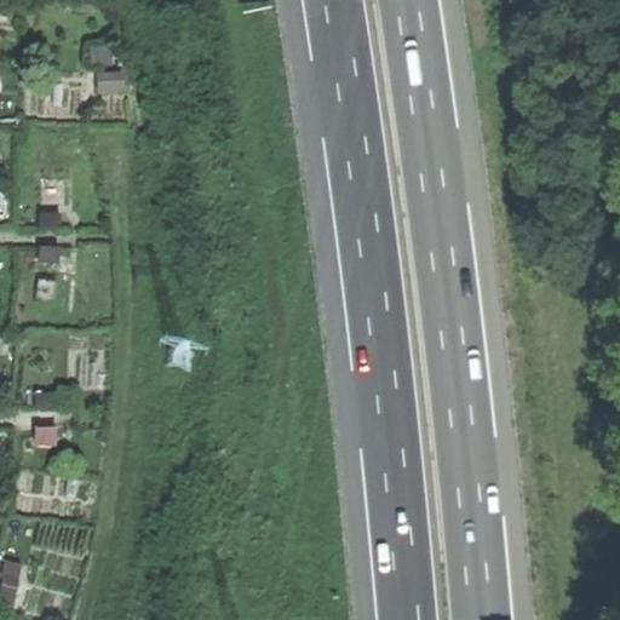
[(126,72),(98,73),(98,92),(127,91),(126,72)]
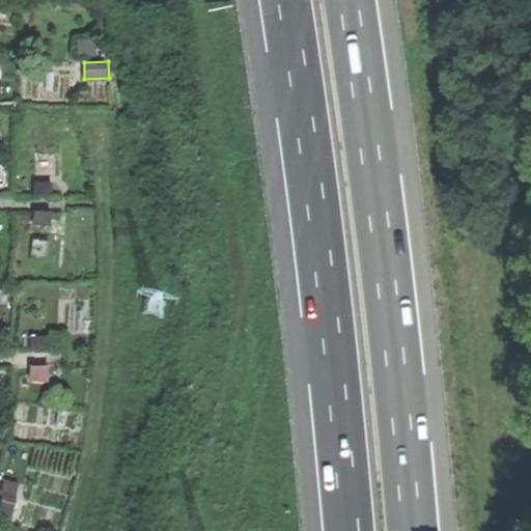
[(55,167),(35,166),(35,180),(54,180),(55,167)]
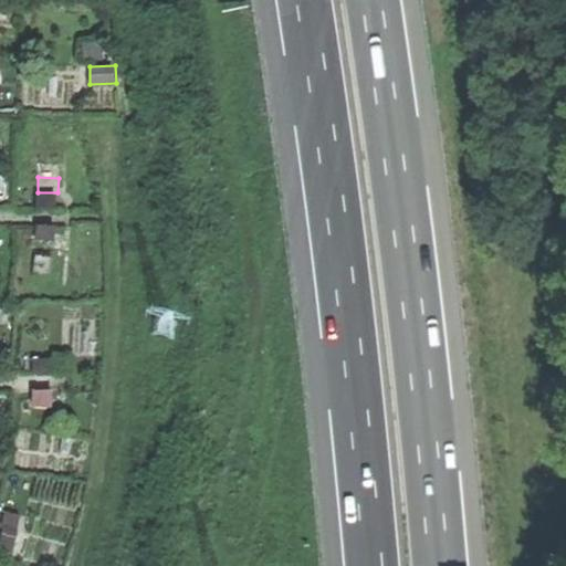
[(59,196),(38,196),(38,209),(59,209),(59,196)]
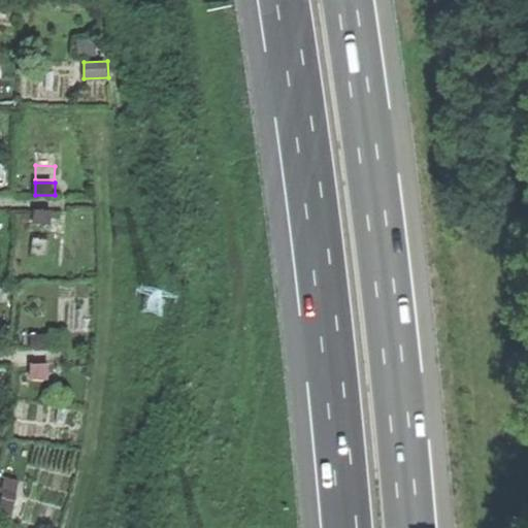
[(53,210),(35,210),(35,223),(52,223),(53,210)]
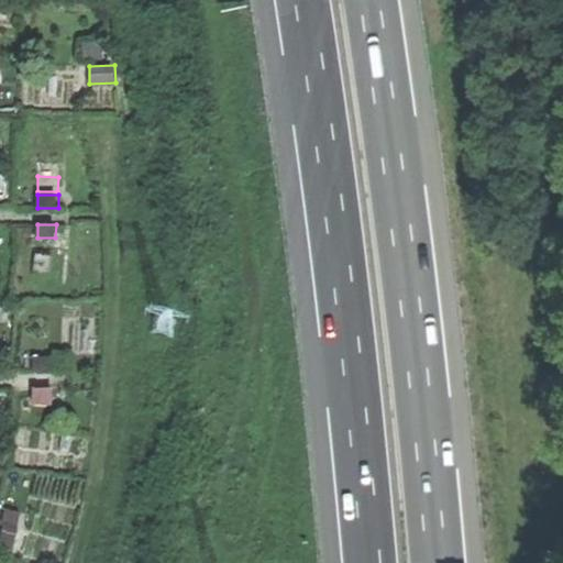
[(0,306),(0,321),(9,322),(10,307),(0,306)]
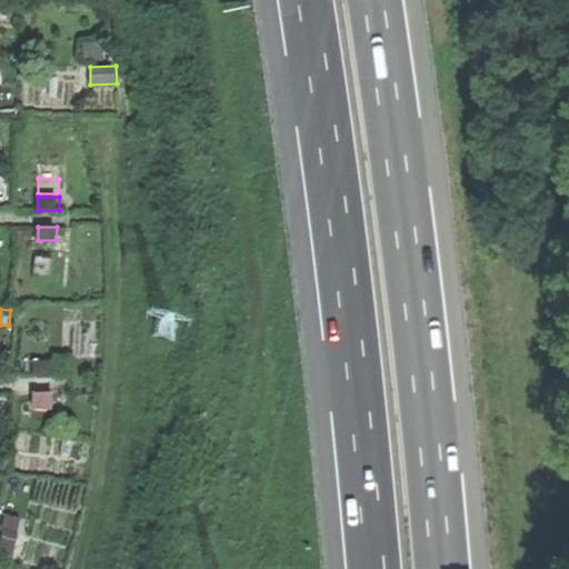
[(35,360),(35,376),(56,377),(56,361),(35,360)]
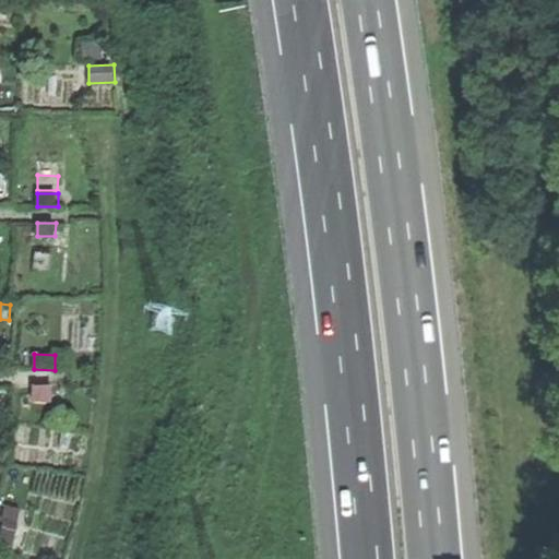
[(52,385),(34,385),(34,401),(52,402),(52,385)]
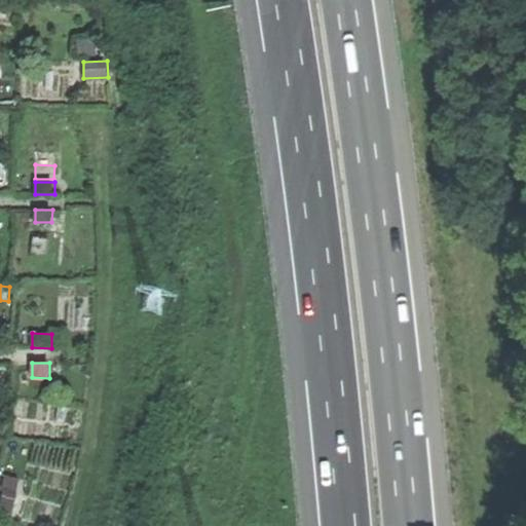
[(21,472),(7,470),(4,486),(17,488),(21,472)]
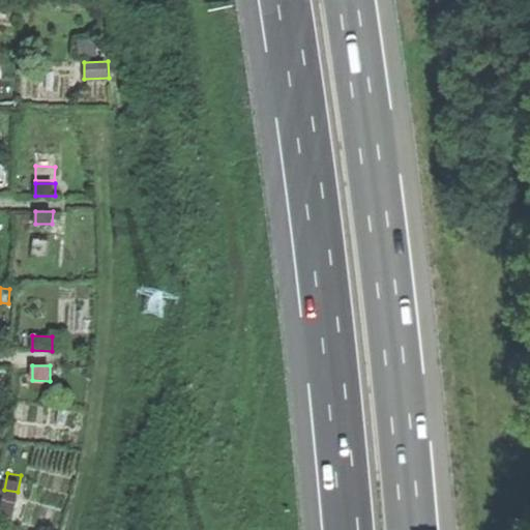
[(0,510),(15,513),(18,497),(3,494),(0,510)]
